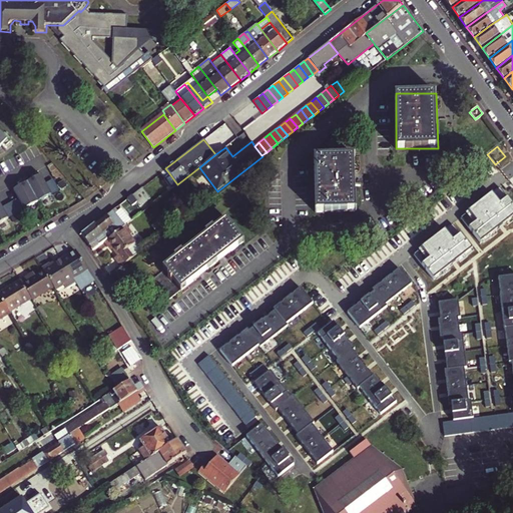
[(359,211),(359,208),(359,182),(359,155),(329,155),(318,155),(317,210),(355,211),(359,211)]
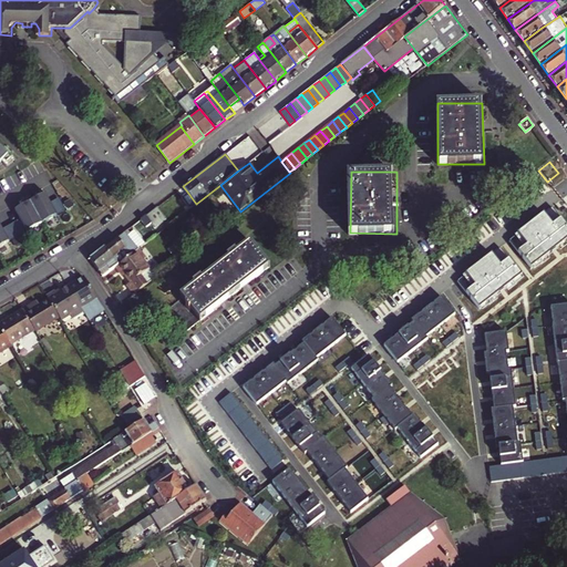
[(185,213),(196,204),(187,192),(178,199),(183,205),(181,206),(185,213)]
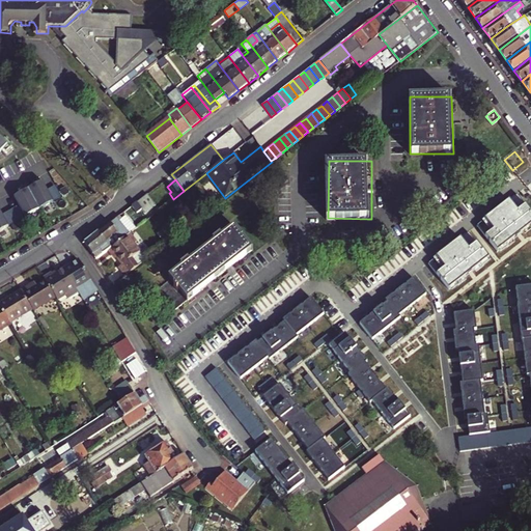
[(43,182),(15,198),(26,218),(54,202),(43,182)]
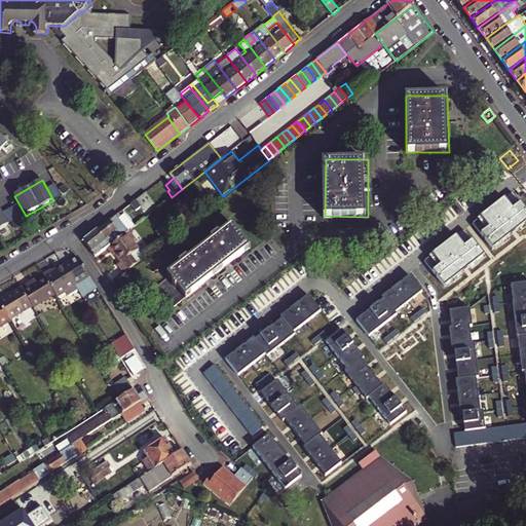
[(140,207),(144,211),(154,202),(146,192),(130,204),(136,211),(140,207)]
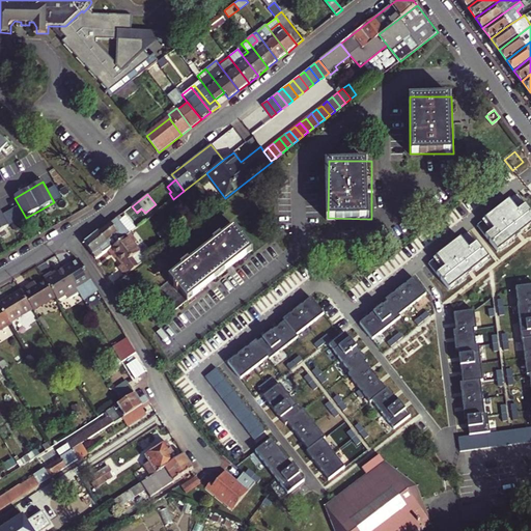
[(530,214),(518,196),(478,226),(497,252),(530,226),(530,214)]
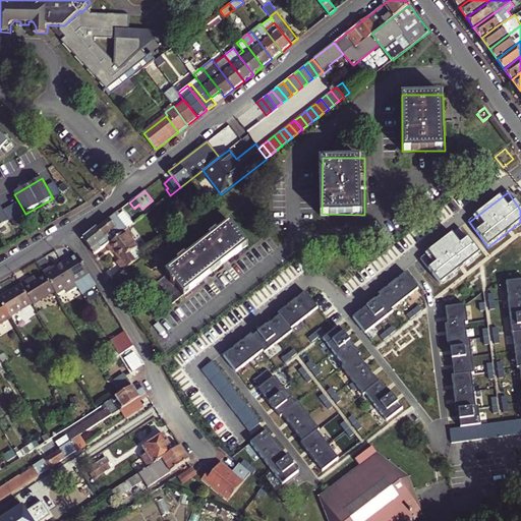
[(450,196),(431,213),(445,227),(463,211),(450,196)]
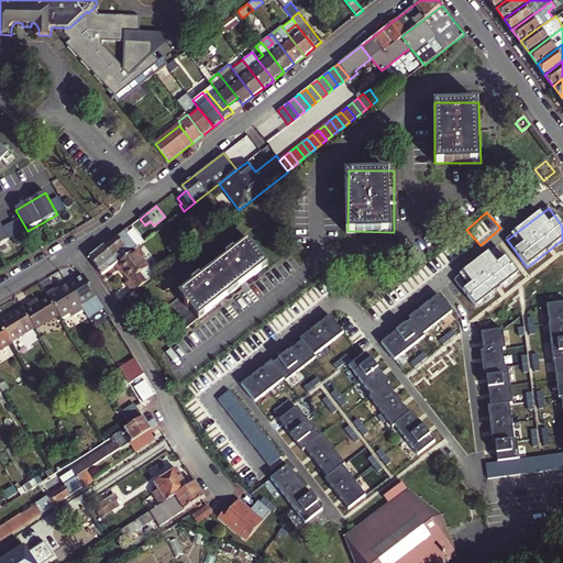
[(0,246),(10,241),(0,223),(0,246)]
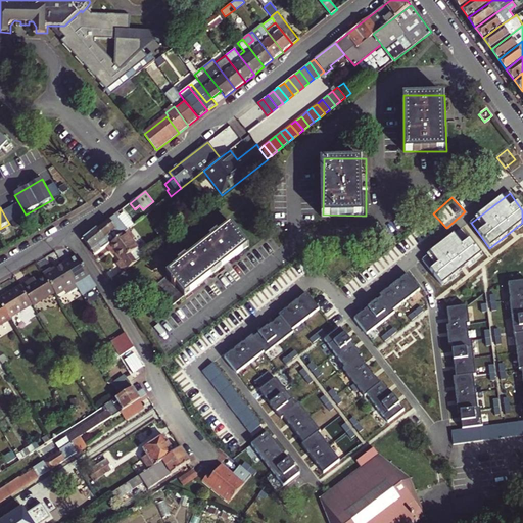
[(97,228),(109,244),(127,230),(134,225),(124,212),(120,216),(117,212),(97,228)]
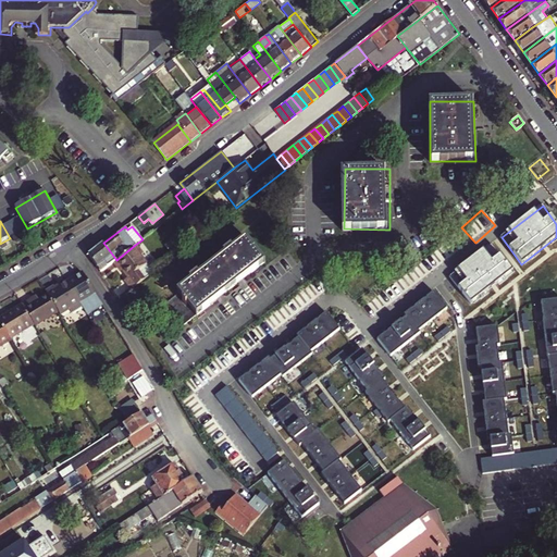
[(164,306),(182,327),(265,262),(246,237),(232,248),(231,246),(223,251),(225,254),(199,274),(197,272),(189,279),(190,280),(177,291),(180,294),(164,306)]
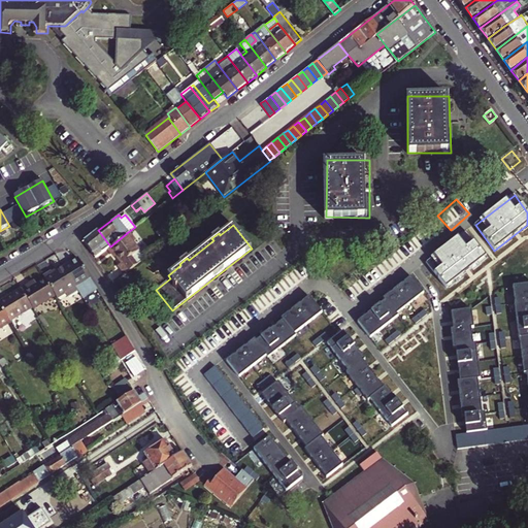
[(109,246),(110,246),(98,230),(85,240),(96,257),(106,249),(109,246)]
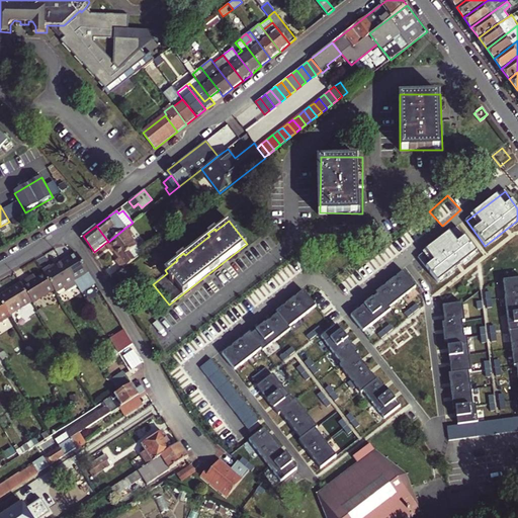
[(121,269),(136,259),(131,253),(138,247),(132,241),(135,239),(125,228),(108,242),(107,242),(113,250),(118,258),(115,261),(121,269)]
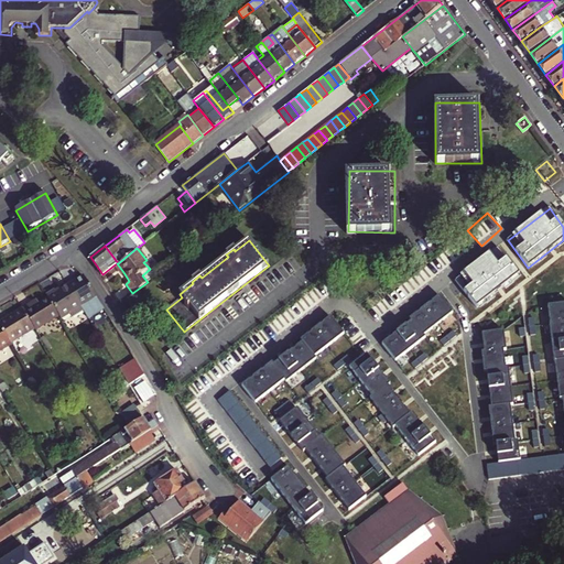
[(456,281),(477,307),(519,274),(498,248),(456,281)]
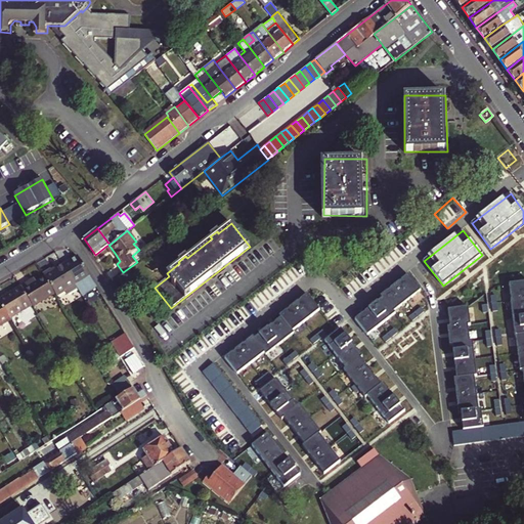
[(112,255),(115,253),(108,245),(105,247),(112,255)]
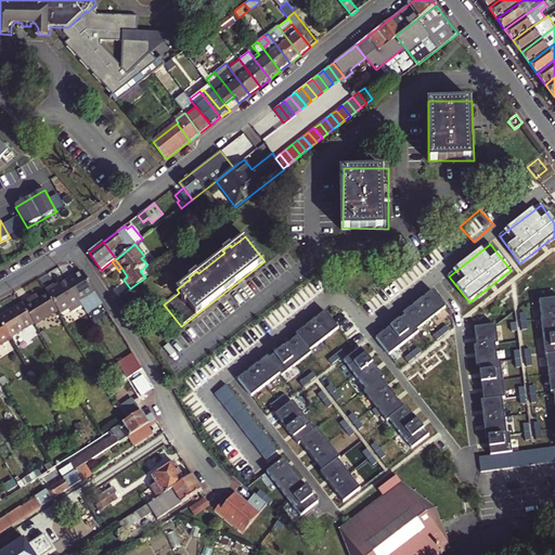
[(82,269),(67,278),(82,302),(88,311),(103,302),(82,269)]
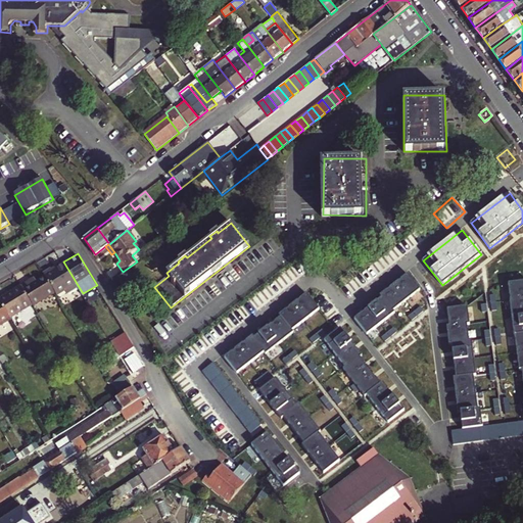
[(66,292),(78,285),(63,262),(56,267),(52,269),(51,267),(43,271),(45,273),(55,290),(57,293),(64,289),(66,292)]
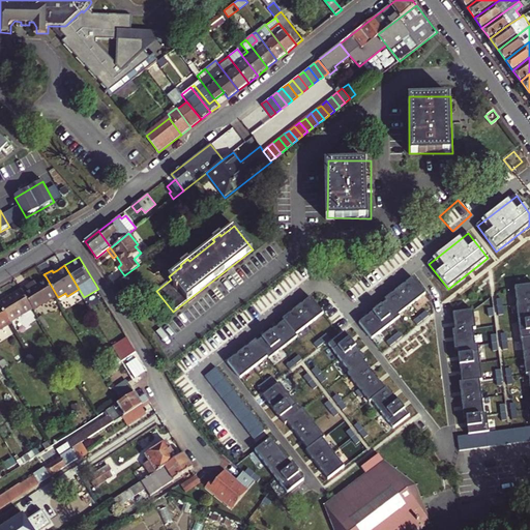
[(126,290),(127,289),(135,284),(127,274),(119,282),(126,290)]
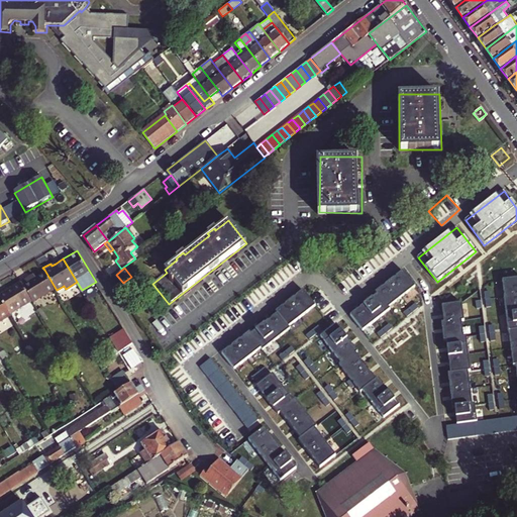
[(32,300),(55,287),(44,270),(36,275),(30,279),(28,276),(20,280),(32,299),(32,300)]
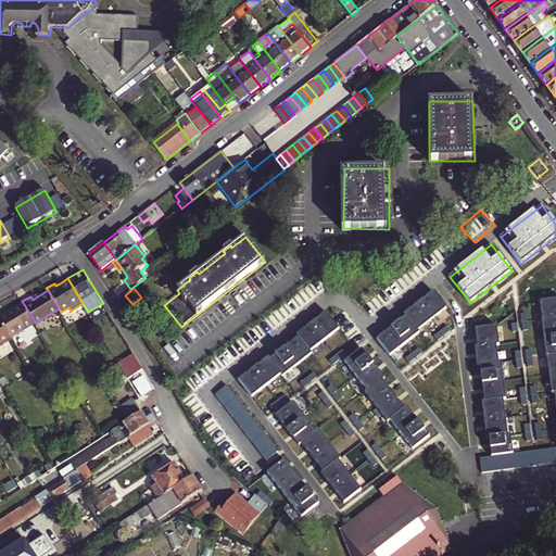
[(405,317),(377,340),(389,355),(419,332),(418,330),(446,308),(433,291),(403,315),(405,317)]
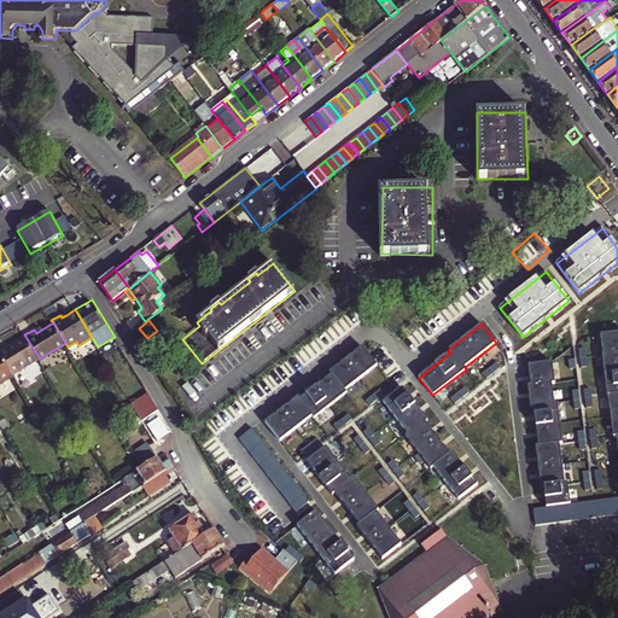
[(604,355),(617,353),(617,333),(601,336),(604,355)]
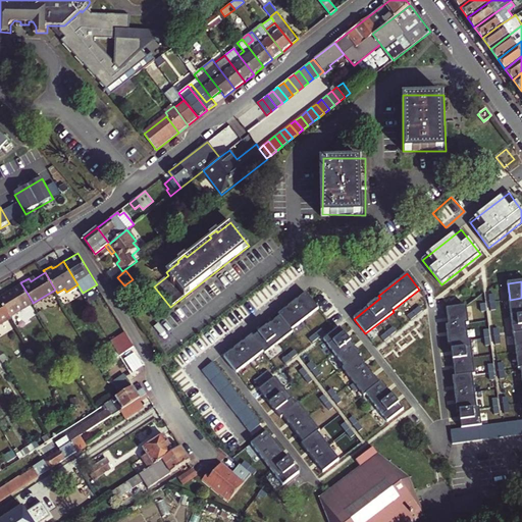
[(0,298),(10,315),(33,302),(20,282),(0,295),(0,298)]
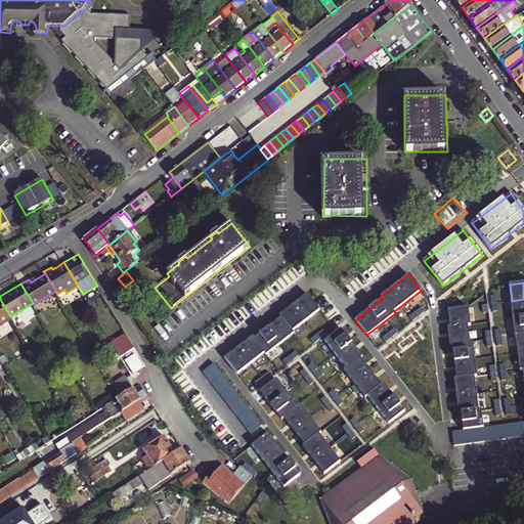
[(224,358),(236,374),(264,353),(266,356),(294,335),(292,332),(319,311),(307,295),(279,315),(280,318),(255,338),(253,336),(224,358)]
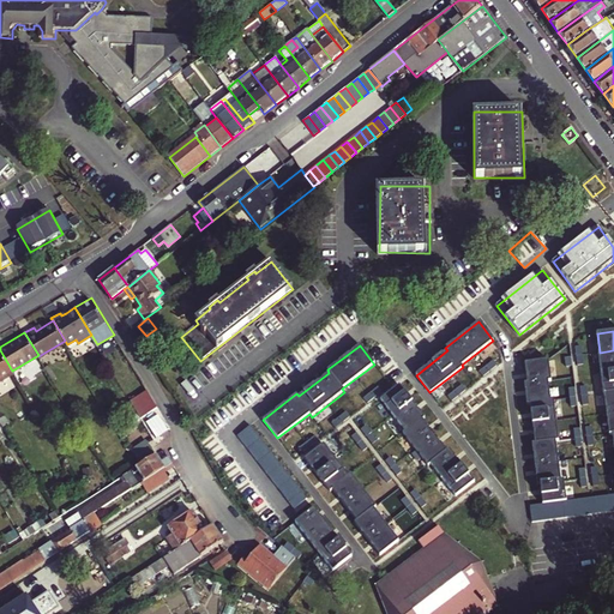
[(0,378),(12,372),(12,371),(0,350),(0,378)]
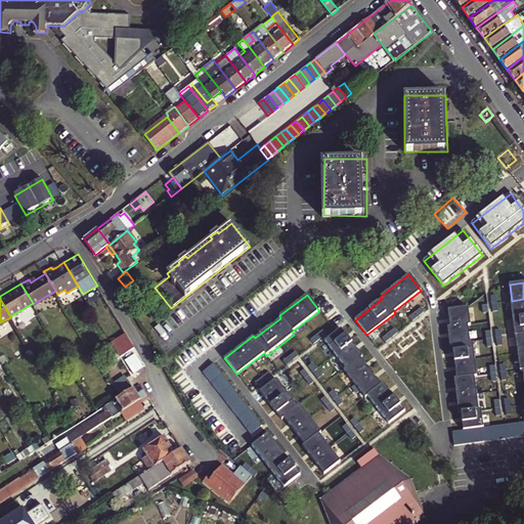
[(523,299),(512,301),(513,317),(523,315),(523,299)]
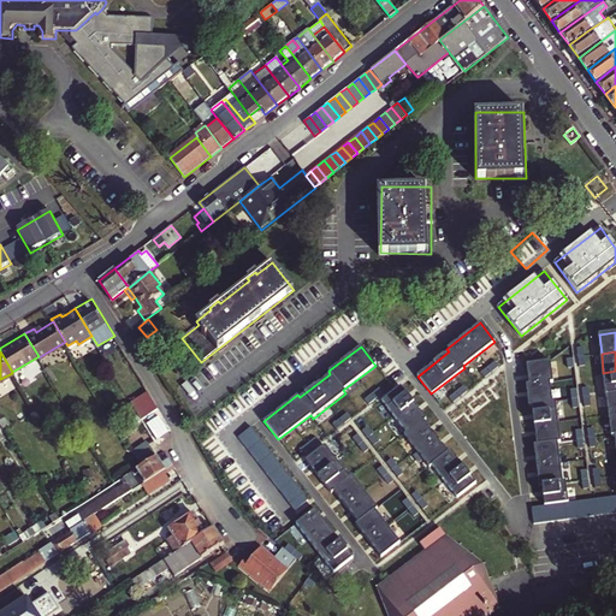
[(51,378),(55,375),(47,361),(43,365),(51,378)]
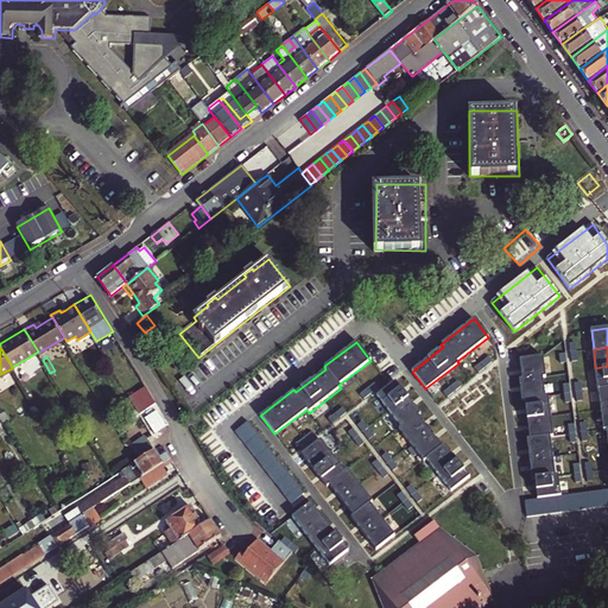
[(520,360),(523,380),(543,377),(546,377),(543,356),(520,360)]
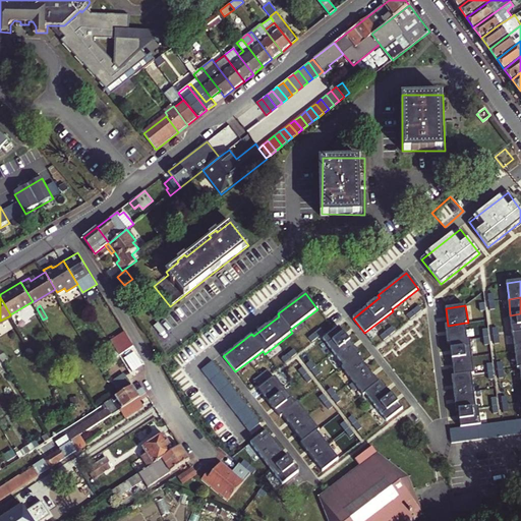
[(520,333),(520,313),(510,315),(513,334),(520,333)]
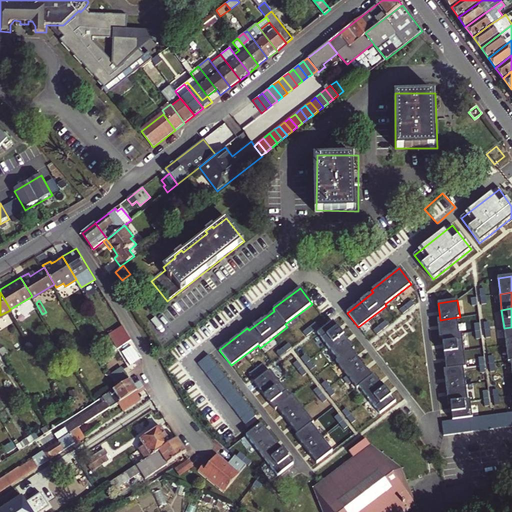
[(457,317),(440,320),(437,320),(439,337),(442,337),(459,335),(457,317)]
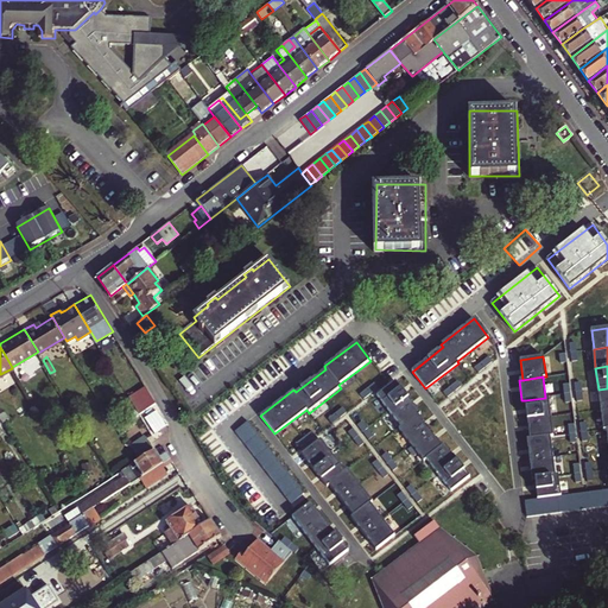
[(388,411),(409,397),(397,381),(378,397),(388,411)]
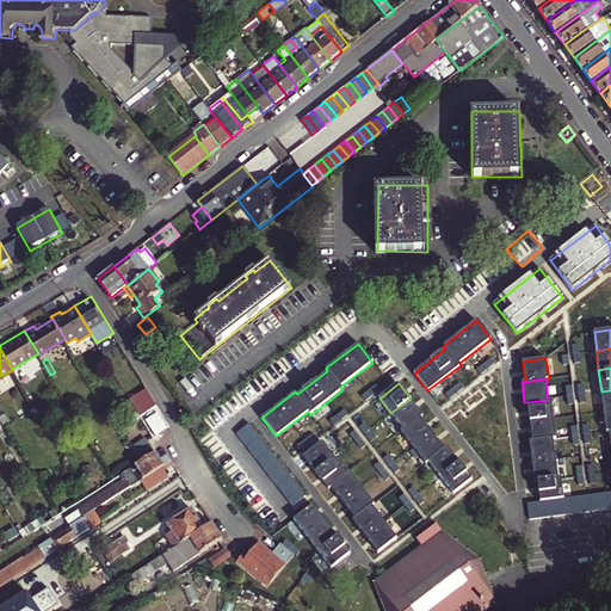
[(142,415),(159,406),(148,388),(131,397),(142,415)]
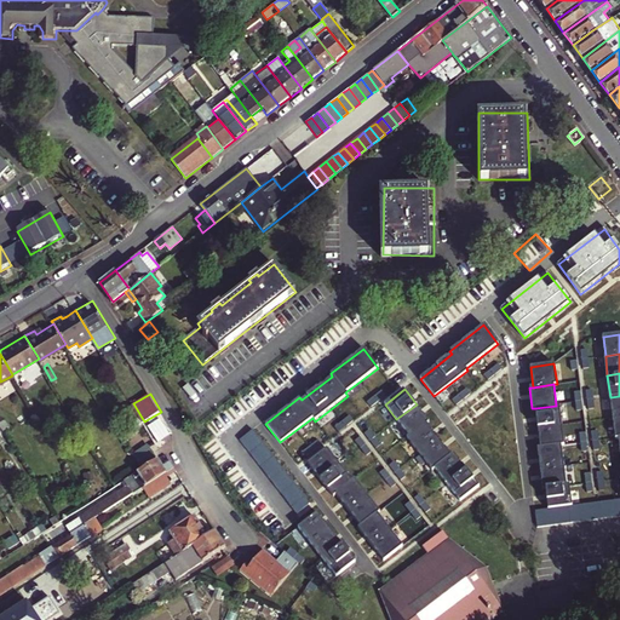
[(429,420),(417,405),(396,419),(408,435),(425,422),(429,420)]
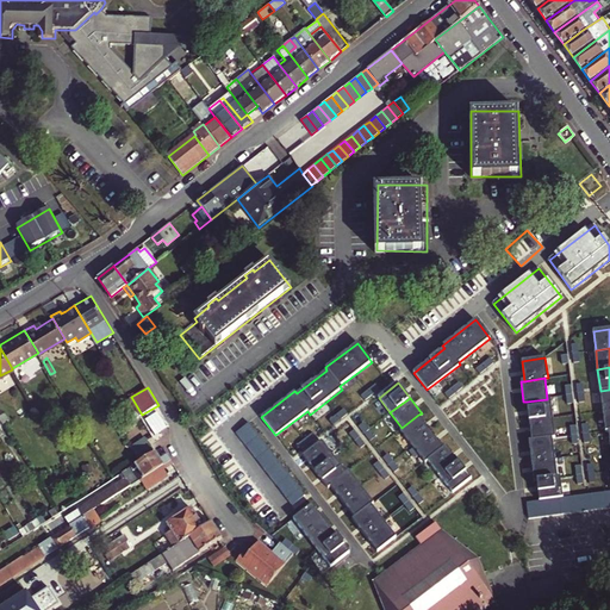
[(551,398),(547,399),(527,402),(529,421),(553,418),(551,398)]
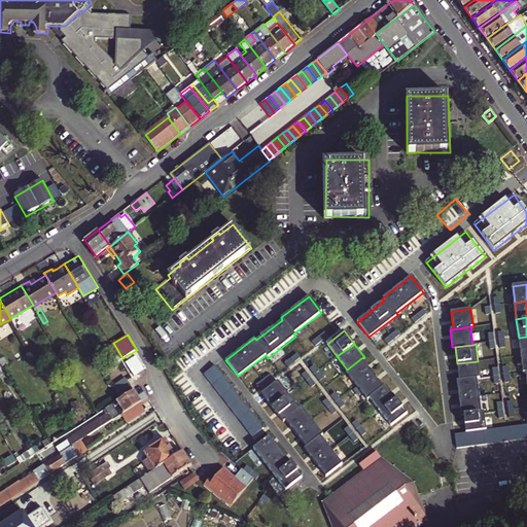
[(133,378),(143,371),(135,357),(125,363),(133,378)]
